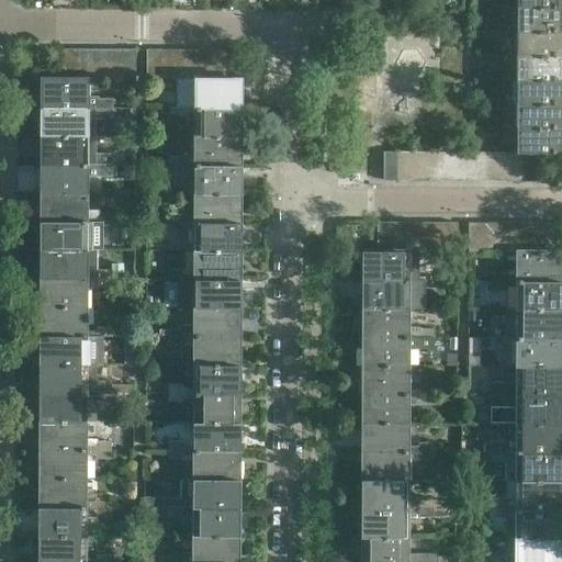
[(561,7),(521,8),(521,32),(561,31),(561,7)]
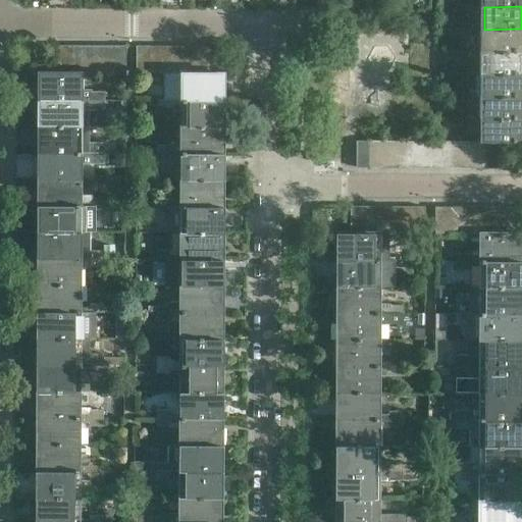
[(521,29),(484,30),(479,30),(479,41),(484,41),(484,52),(521,51),(521,29)]
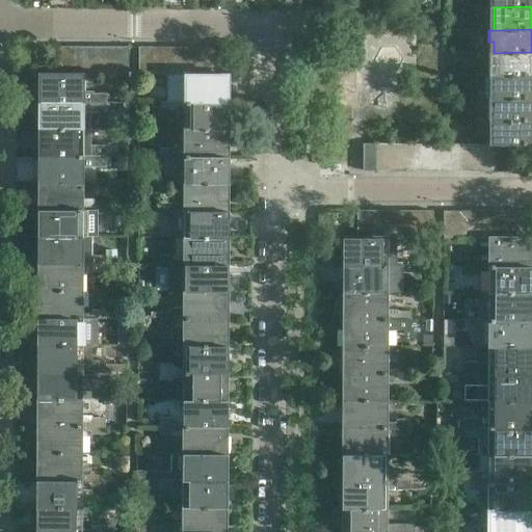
[(64,74),(65,47),(52,47),(52,74),(64,74)]
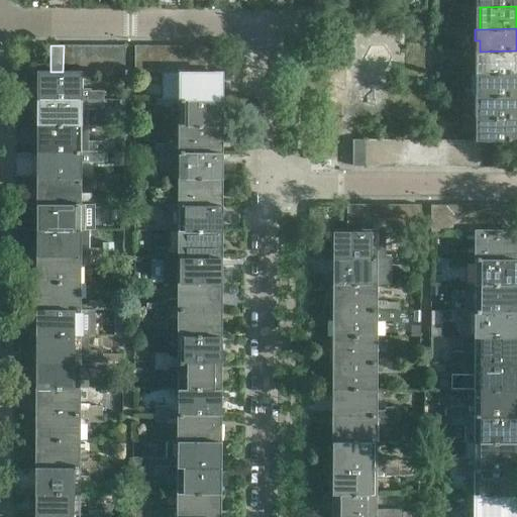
[(75,72),(76,45),(64,45),(63,72),(75,72)]
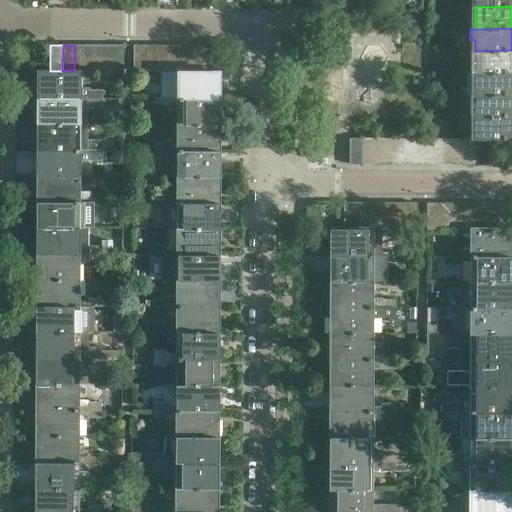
[(86,72),(87,45),(75,45),(74,71),(78,71),(78,72),(86,72)]
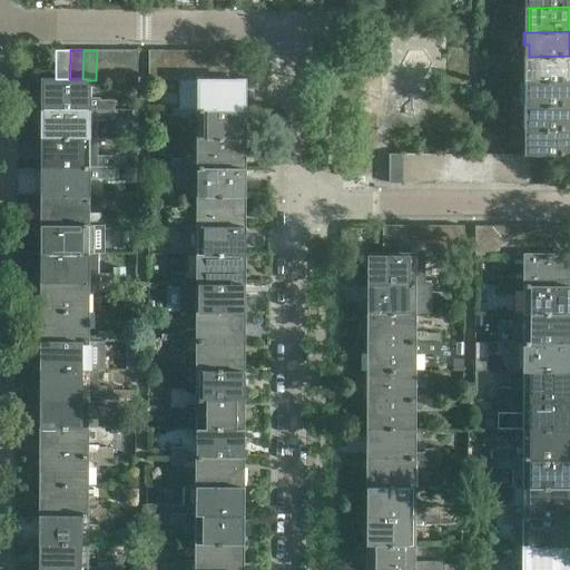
[(109,80),(110,50),(97,50),(96,80),(109,80)]
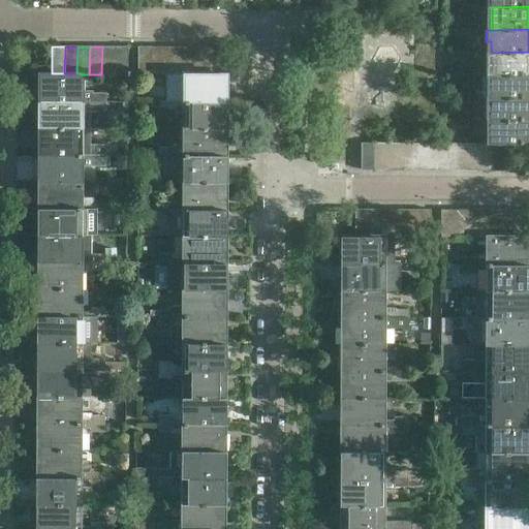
[(114,74),(115,47),(102,47),(101,74),(114,74)]
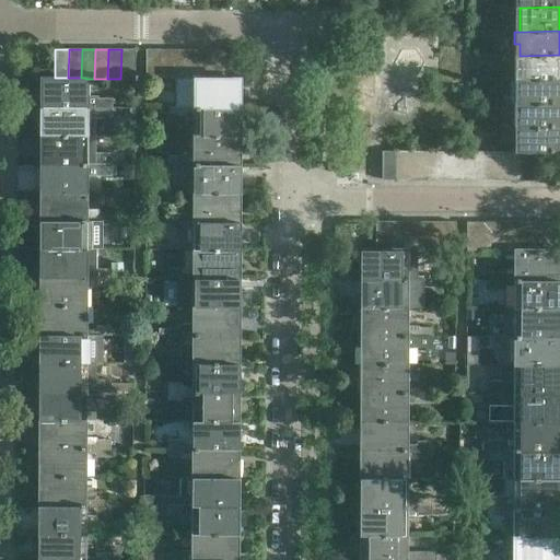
[(135,79),(135,49),(121,49),(120,79),(135,79)]
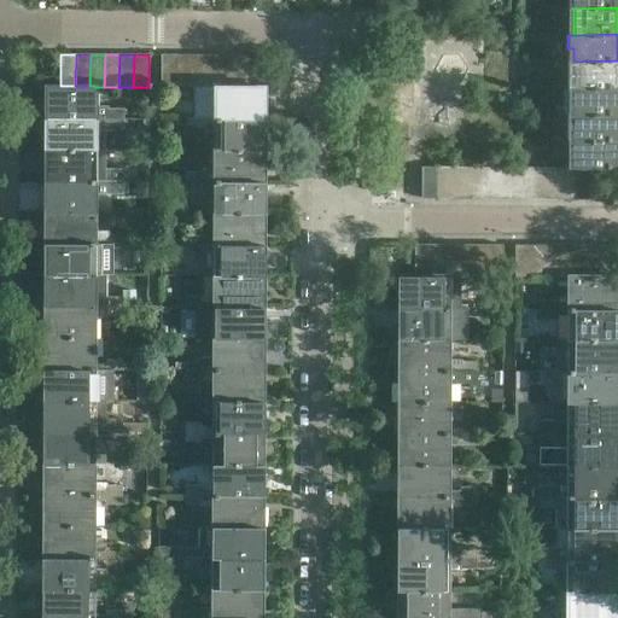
[(175,87),(176,54),(161,54),(161,87),(175,87)]
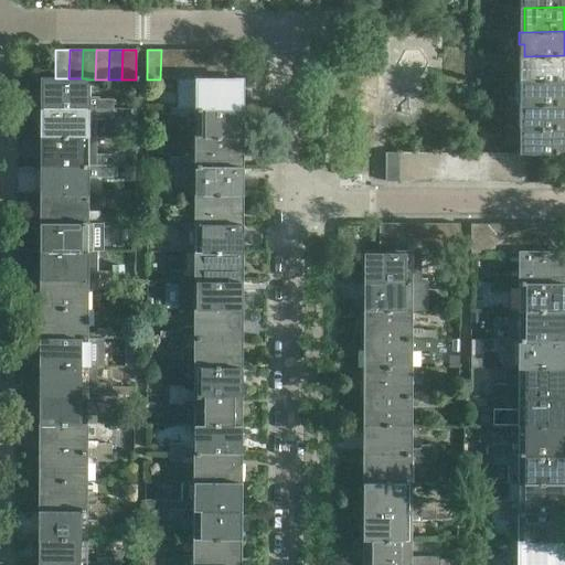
[(173,80),(174,50),(161,50),(160,80),(173,80)]
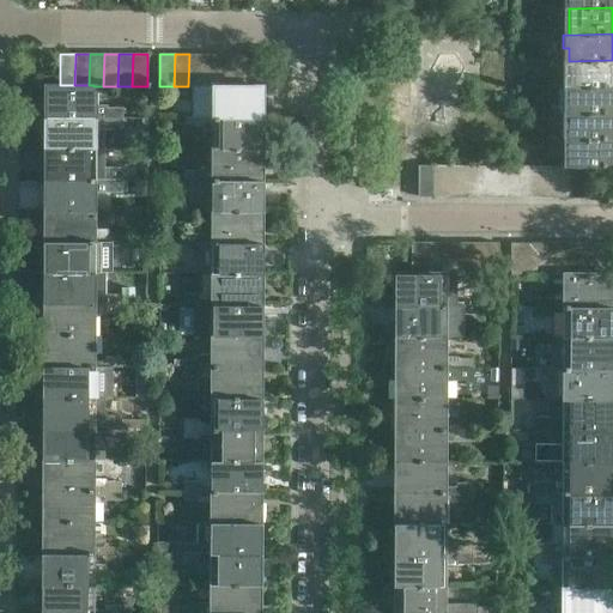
[(202,86),(204,54),(189,54),(188,86),(202,86)]
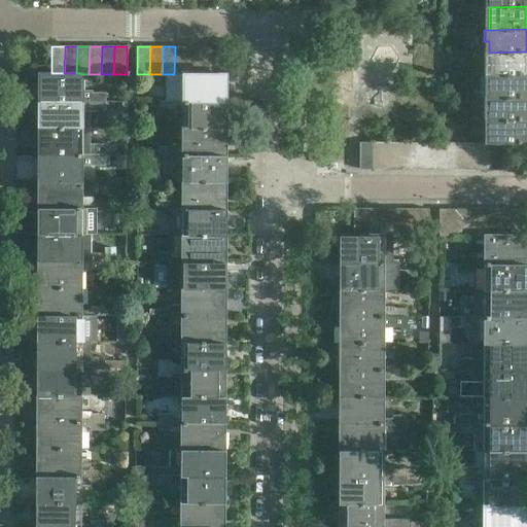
[(186,74),(187,46),(175,46),(174,74),(183,74),(186,74)]
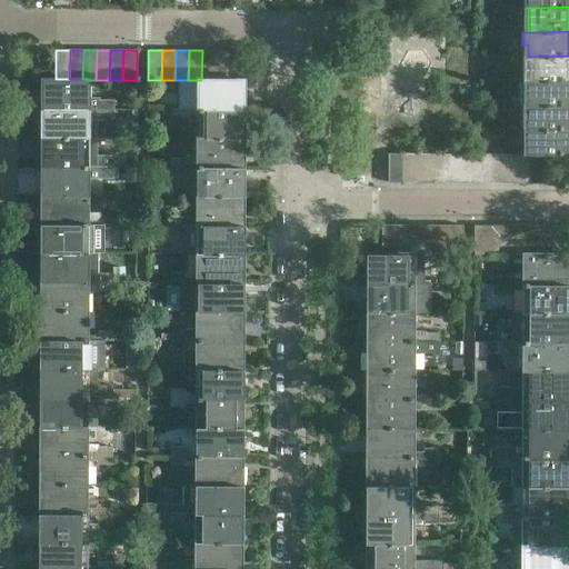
[(215,80),(216,50),(202,50),(201,80),(215,80)]
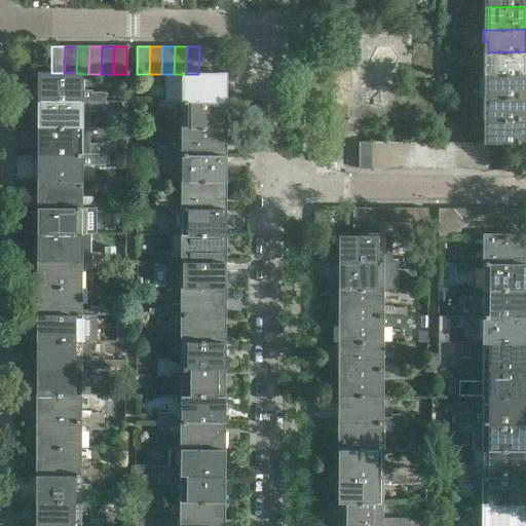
[(212,74),(212,46),(199,46),(198,74),(212,74)]
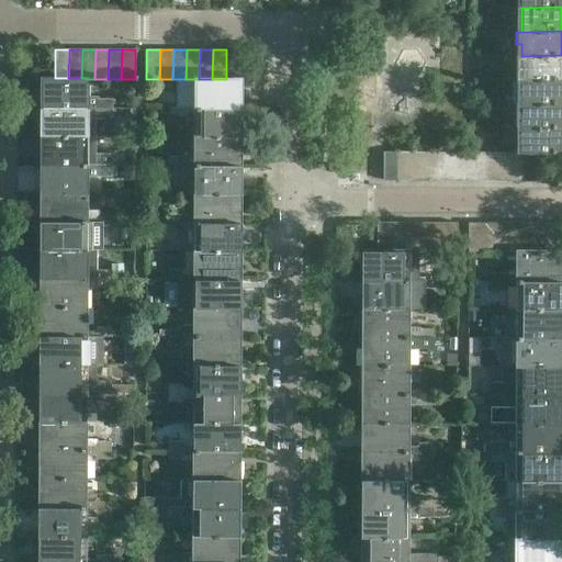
[(561,55),(521,56),(521,80),(561,79),(561,55)]
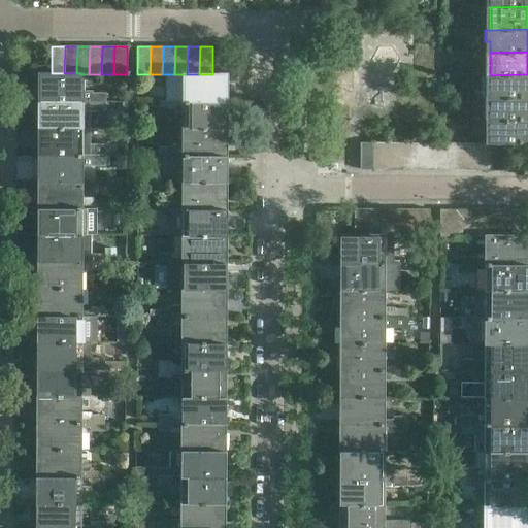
[(80,97),(80,74),(80,73),(76,73),(64,73),(52,73),(39,73),(39,101),(105,101),(105,93),(92,93),(90,97),(80,97)]
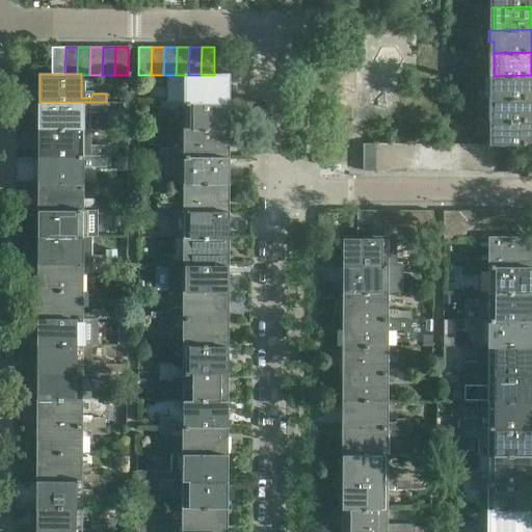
[(227,103),(227,75),(214,75),(201,75),(188,75),(185,75),(185,98),(176,98),(174,95),(160,95),(160,103),(227,103)]
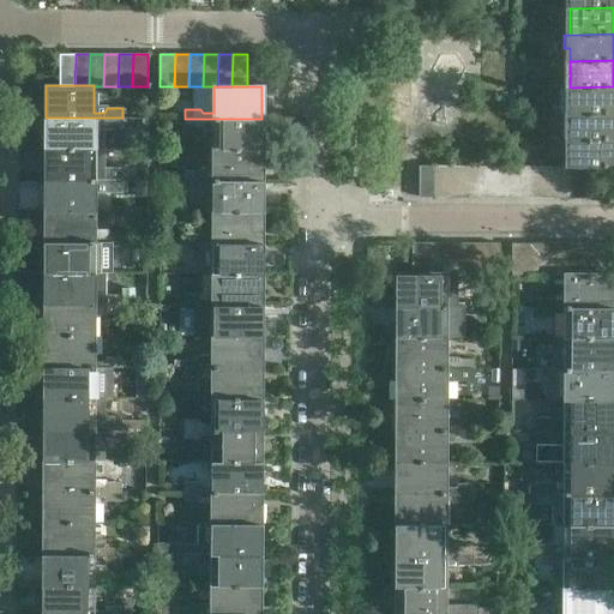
[(613,86),(570,88),(564,88),(564,114),(613,113),(613,86)]
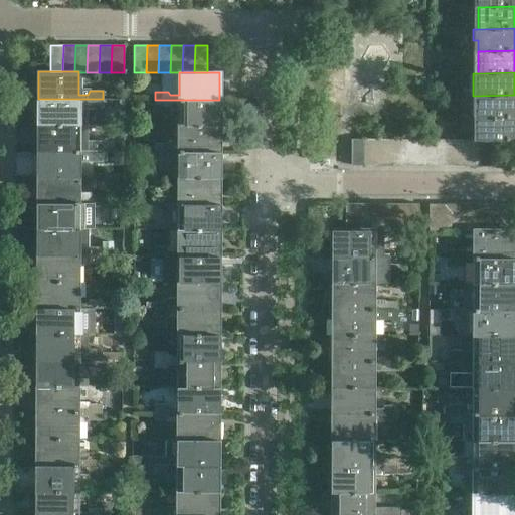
[(514,95),(473,96),(473,118),(478,118),(514,117),(514,95)]
